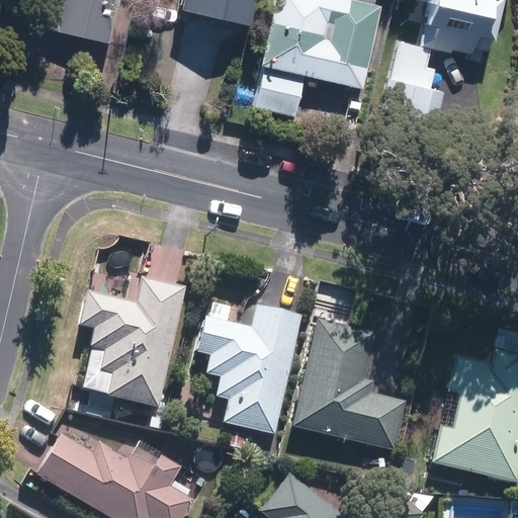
[(106,42),(114,0),(56,0),(51,30),(106,42)]
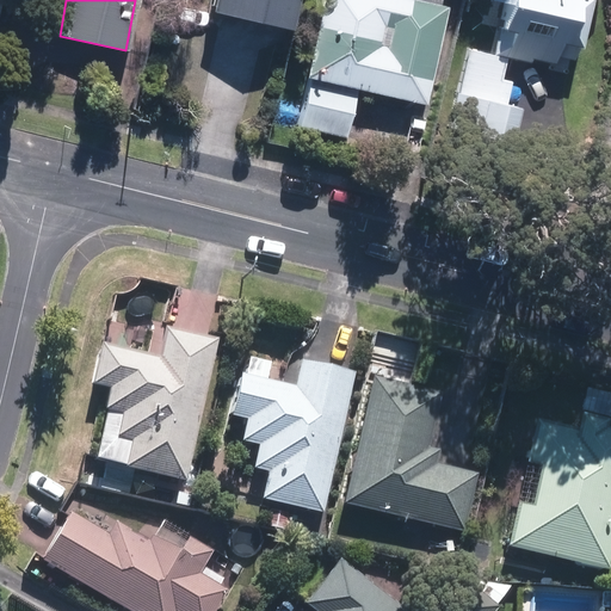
[(214,0),(213,12),(284,26),(289,0),(214,0)]
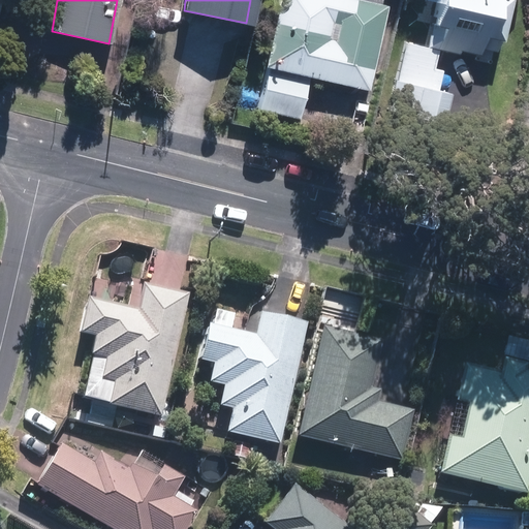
[(300,122),(312,75),(367,91),(390,5),(382,3),(382,0),(280,0),(263,62),(270,64),(256,111),(300,122)]
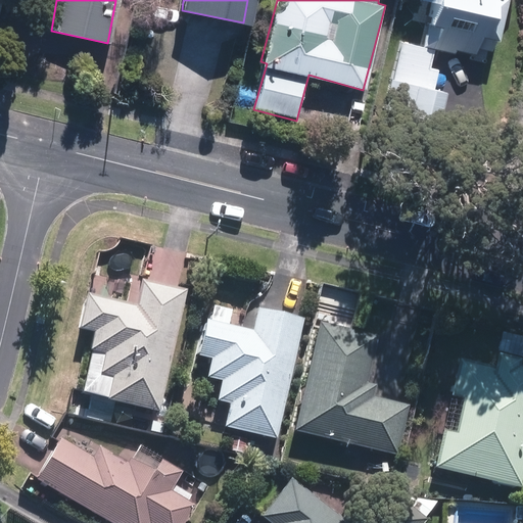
[(425,42),(457,47),(476,48),(477,35),(497,37),(502,0),(427,0),(434,1),(425,42)]
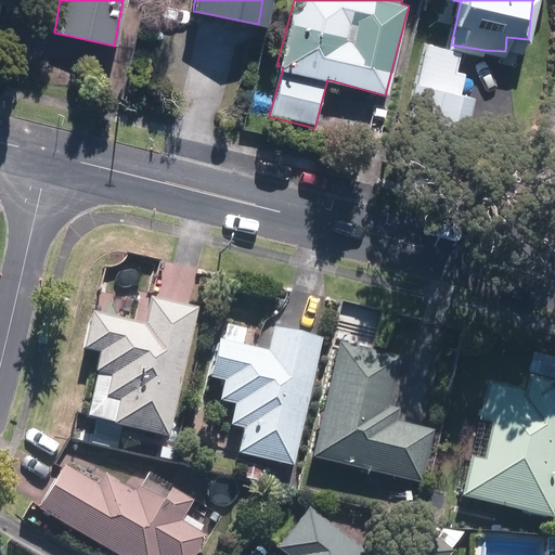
[(463,50),(422,41),(412,91),(453,99),(463,50)]
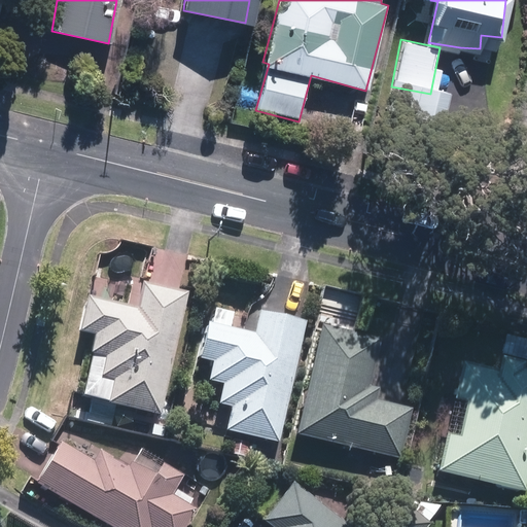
[(112,426),(116,408),(157,418),(187,293),(144,283),(139,307),(88,295),(79,330),(98,335),(82,399),(78,418),(112,426)]
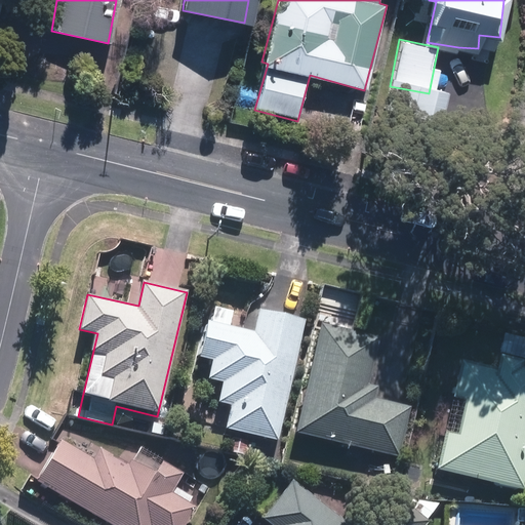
[(325,286),(317,324),(293,435),(401,458),(413,405),(363,394),(375,339),(356,335),(365,295),(325,286)]
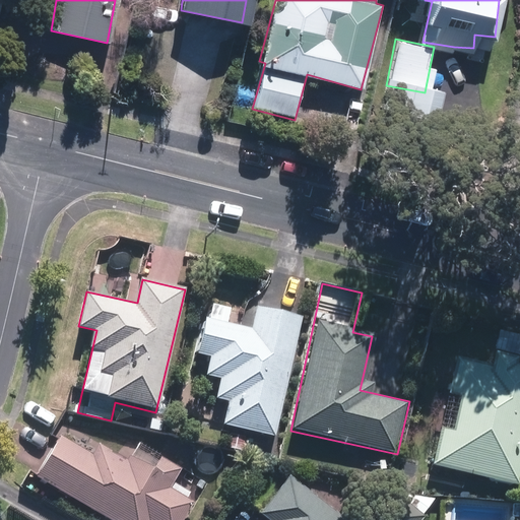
[(272,438),(302,315),(256,304),(250,329),(229,324),(232,308),(205,302),(193,353),(209,358),(205,376),(218,379),(213,400),(225,403),(220,426),(272,438)]
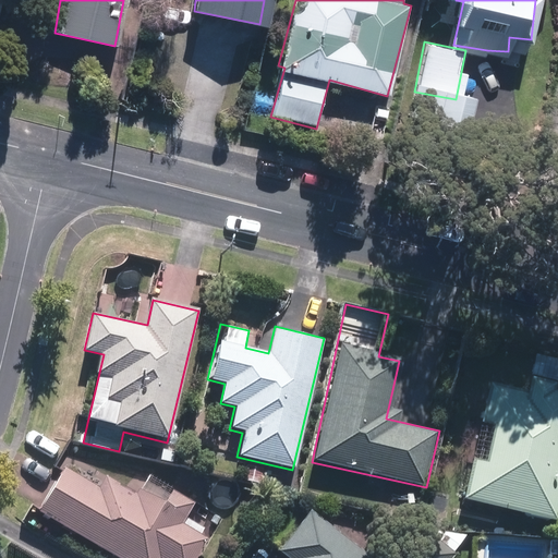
[(526,389),(487,380),(478,428),(487,429),(481,463),(468,460),(458,505),(557,524),(557,389),(554,389),(555,384),(529,378),(526,389)]
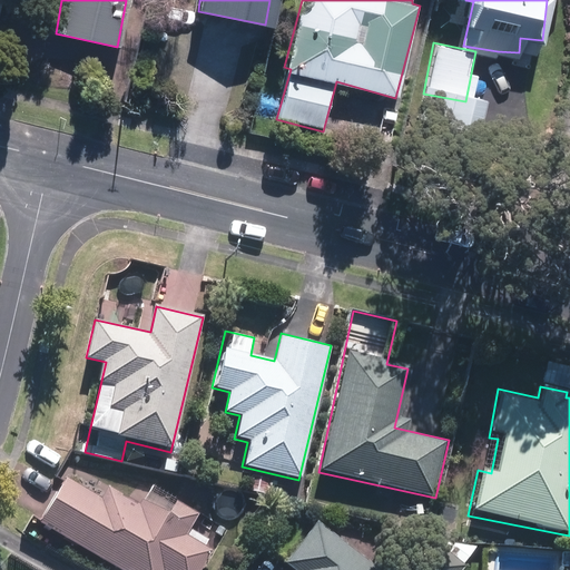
[(39,523),(116,567),(114,569),(199,569),(209,553),(200,548),(206,539),(189,529),(198,514),(150,488),(139,505),(108,488),(100,502),(62,481),(39,523)]
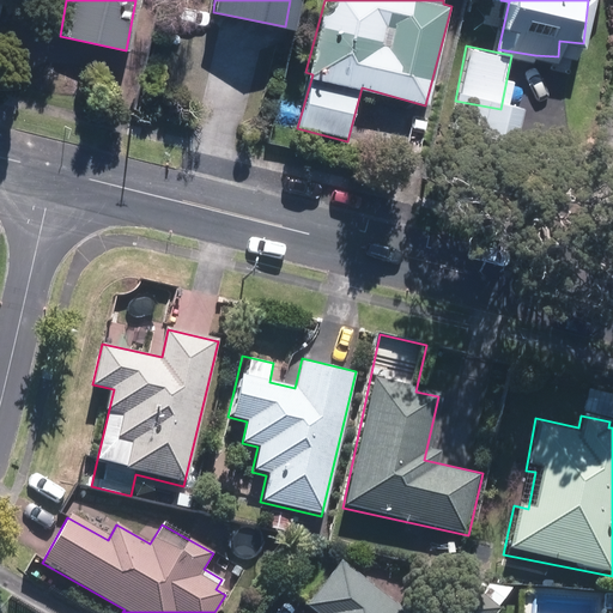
[(413,612),(337,560),(302,606),(310,612),(413,612)]
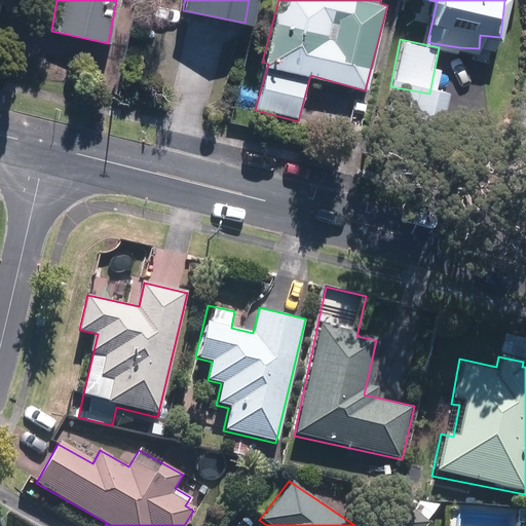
[(429,525),(406,509),(392,525),(429,525)]
